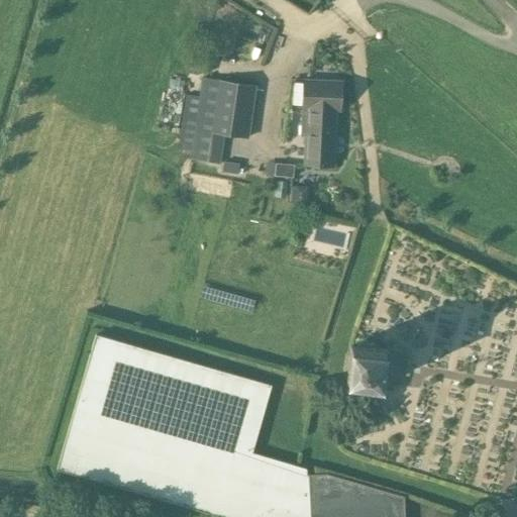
[(304,165),(333,166),(335,110),(340,110),(341,82),(304,80),(303,108),(307,108),(304,165)]
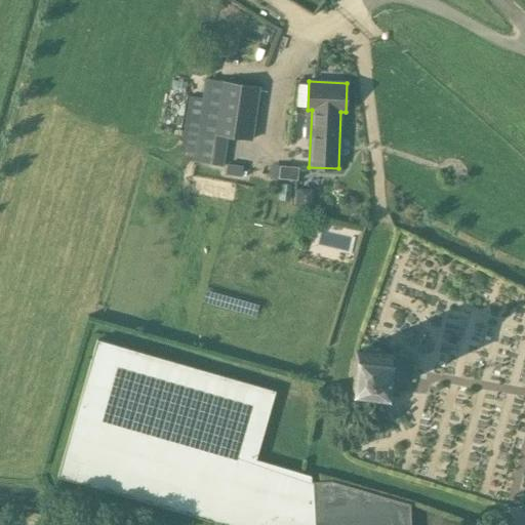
[(223,83),(215,135),(251,140),(259,87),(223,83)]
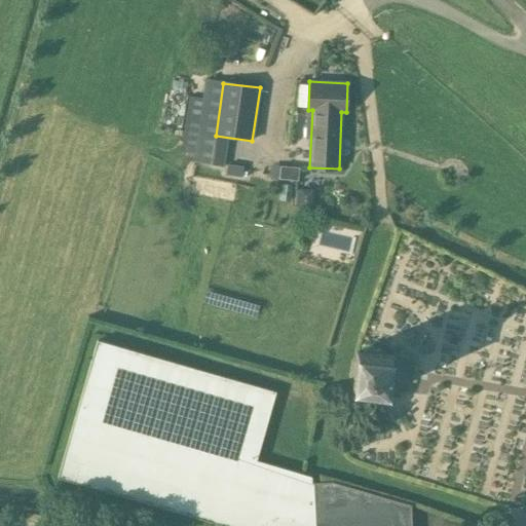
[(200,121),(186,119),(182,148),(197,150),(200,121)]
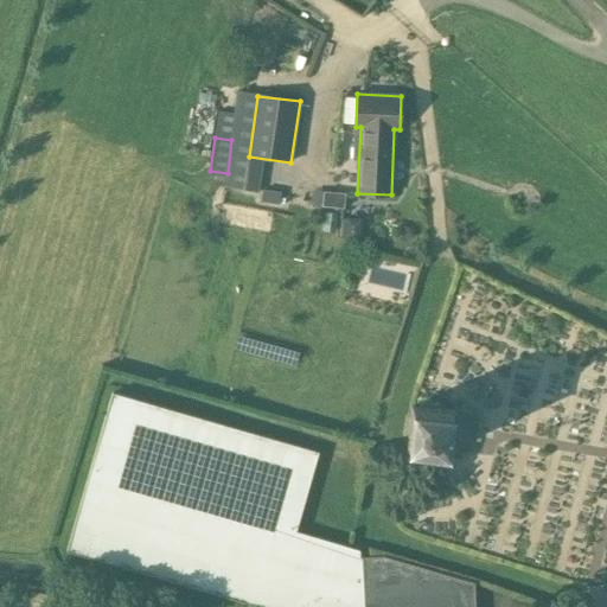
[(282,191),(263,189),(261,202),(280,204),(282,191)]
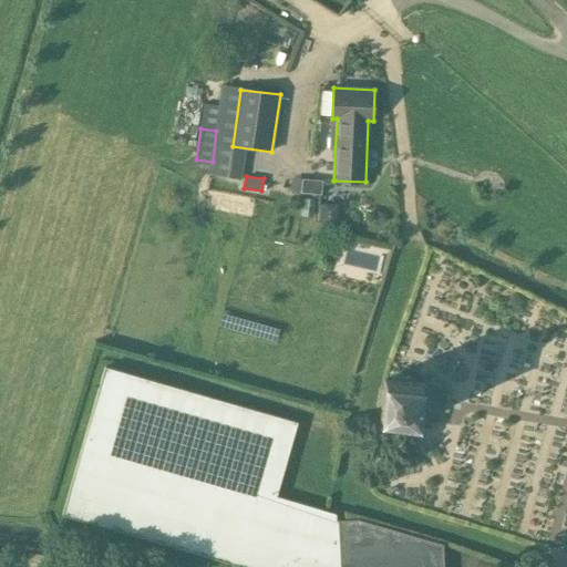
[(303,178),(301,192),(321,194),(323,181),(303,178)]
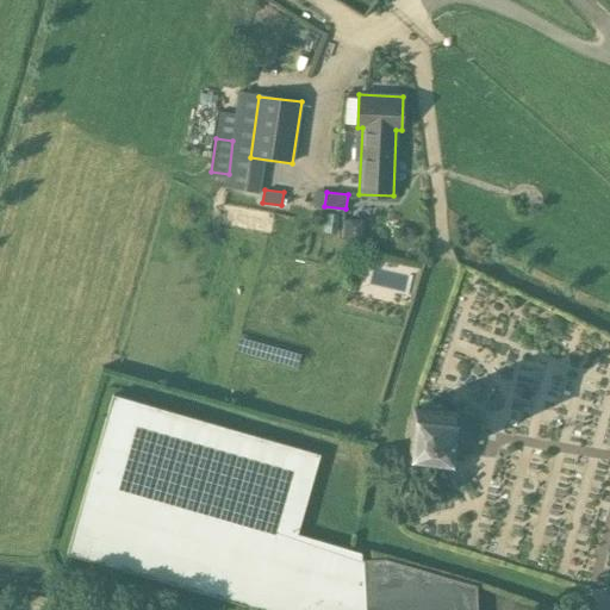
[(224,200),(219,223),(267,234),(272,211),(224,200)]
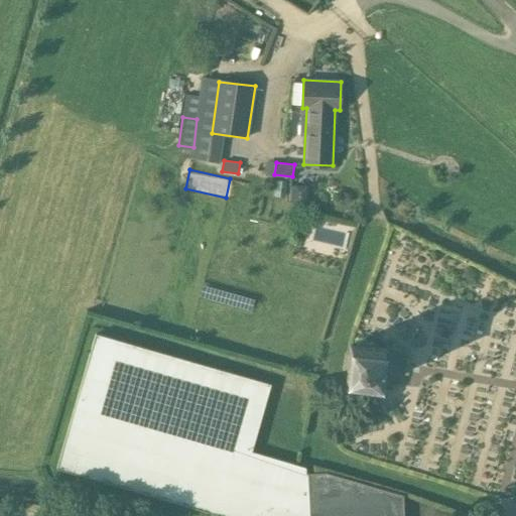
[(222,515),(403,515),(403,495),(326,472),(306,474),(306,468),(252,452),(271,384),(95,334),(56,468),(222,515)]
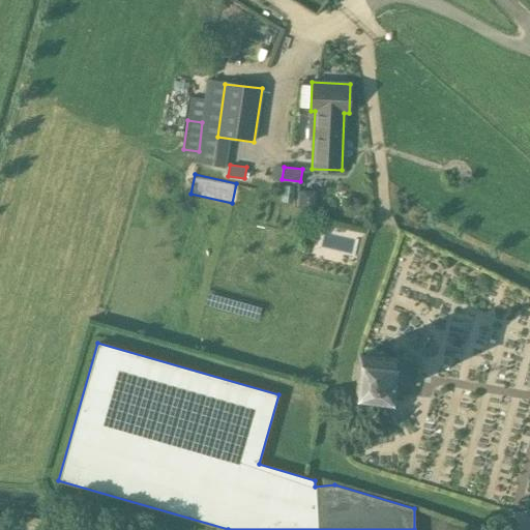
[(359,353),(355,390),(375,392),(374,395),(377,400),(382,400),(385,396),(386,393),(392,394),(396,357),(359,353)]
